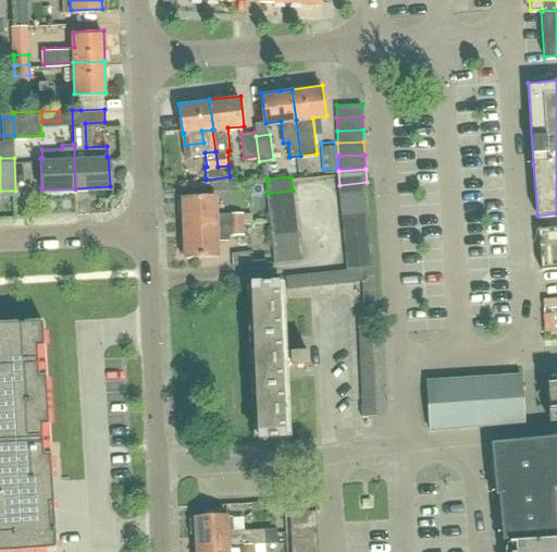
[(368,196),(367,182),(339,185),(342,198),(368,196)]
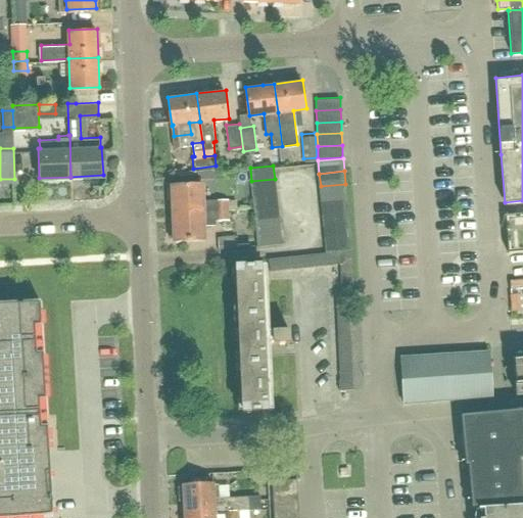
[(276,191),(275,179),(251,181),(252,193),(276,191)]
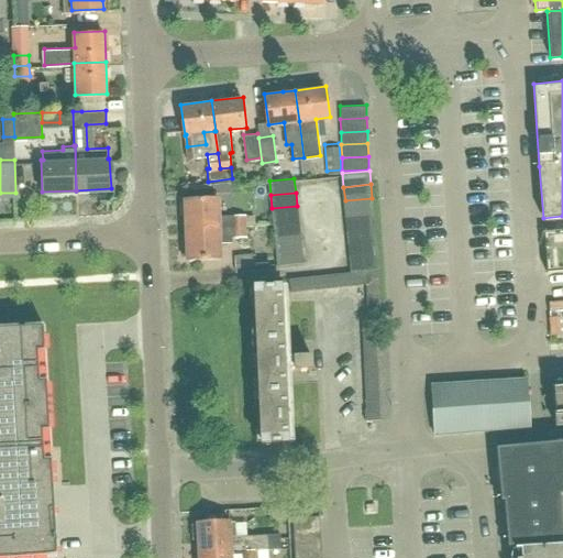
[(220,227),(220,225),(246,223),(245,212),(219,214),(219,196),(185,197),(185,200),(180,200),(180,212),(185,212),(186,228),(220,227)]
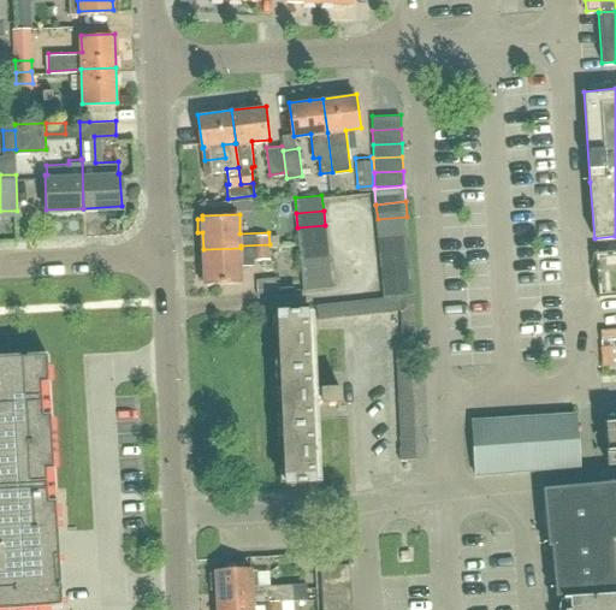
[(378,219),(379,234),(409,231),(407,217),(378,219)]
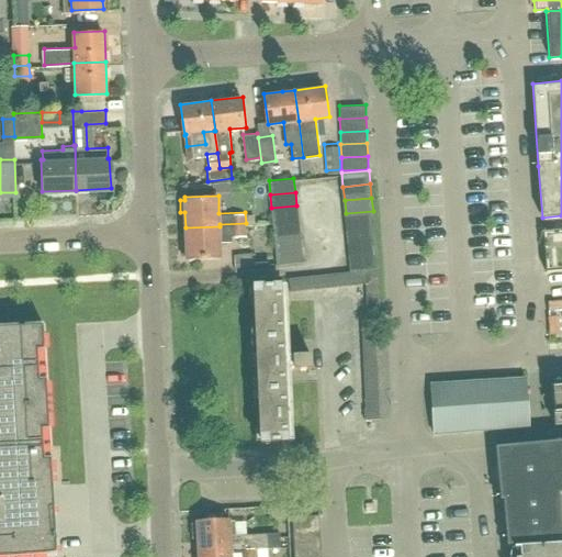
[(271,208),(272,221),(298,219),(296,205),(271,208)]
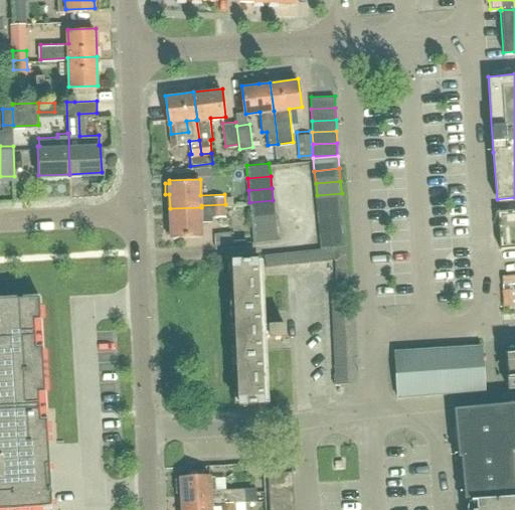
[(343,205),(342,193),(317,195),(318,208),(343,205)]
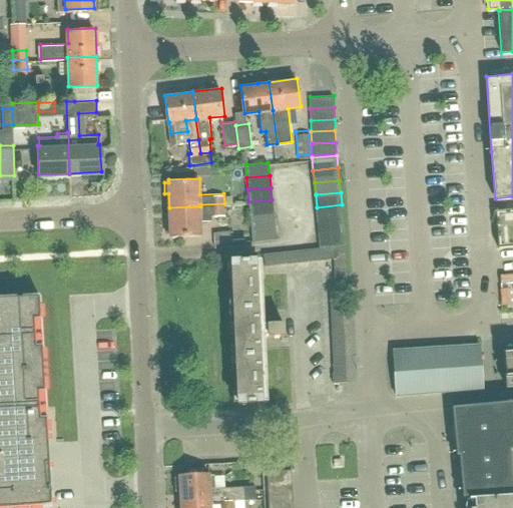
[(248,201),(250,214),(273,211),(272,199),(248,201)]
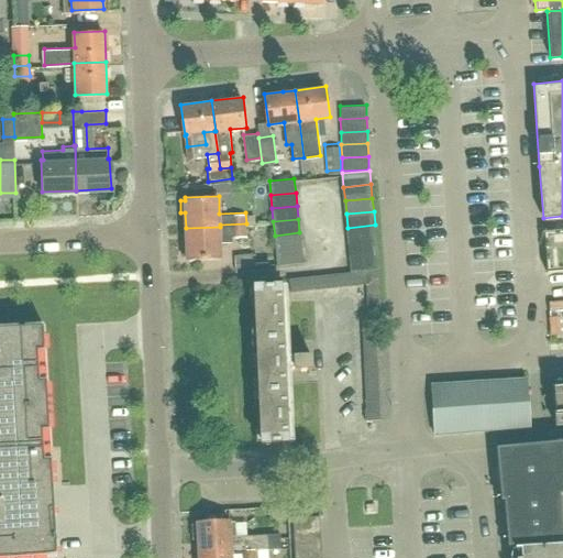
[(246,234),(246,223),(220,225),(220,227),(186,228),(186,241),(183,241),(183,254),(187,254),(187,258),(221,256),(220,236),(246,234)]
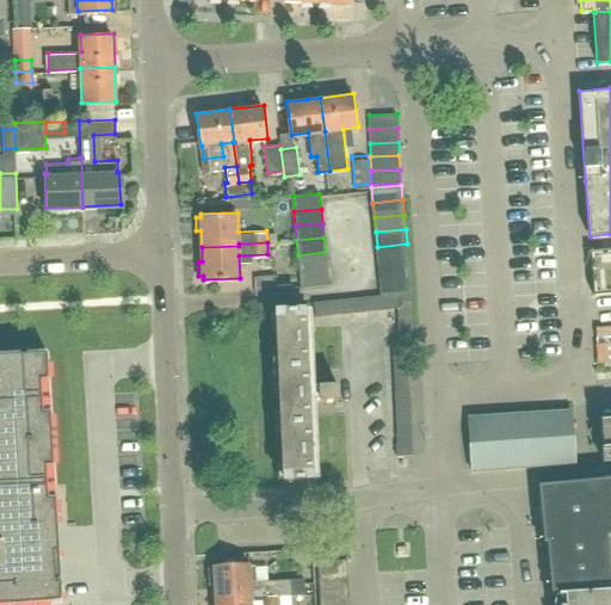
[(408,258),(407,244),(377,247),(380,261),(408,258)]
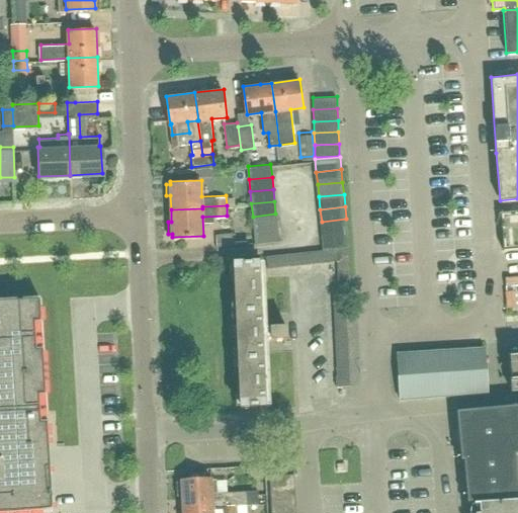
[(517,247),(517,209),(500,211),(503,249),(517,247)]
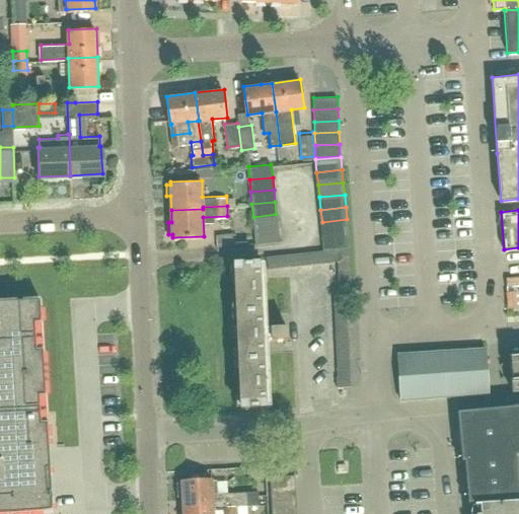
[(253,217),(254,229),(277,227),(276,214),(253,217)]
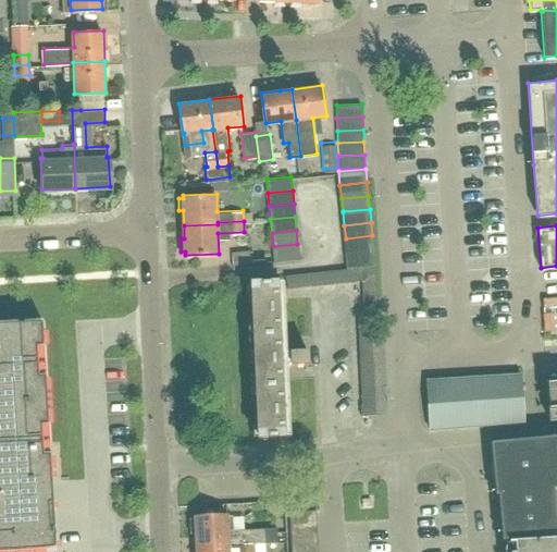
[(374,249),(372,235),(346,238),(347,252),(374,249)]
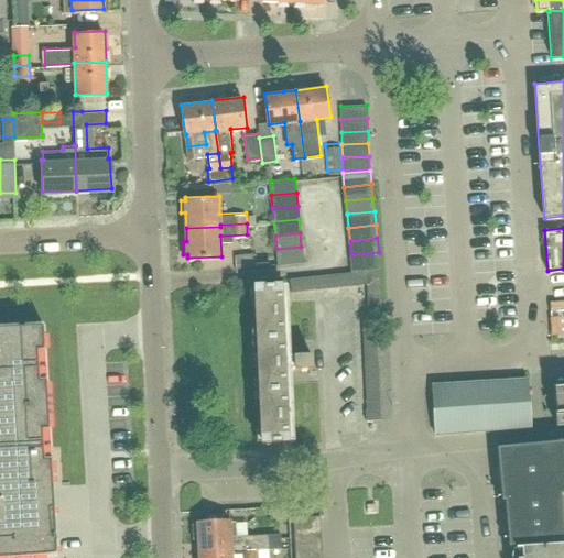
[(303,260),(301,247),(277,249),(278,263),(303,260)]
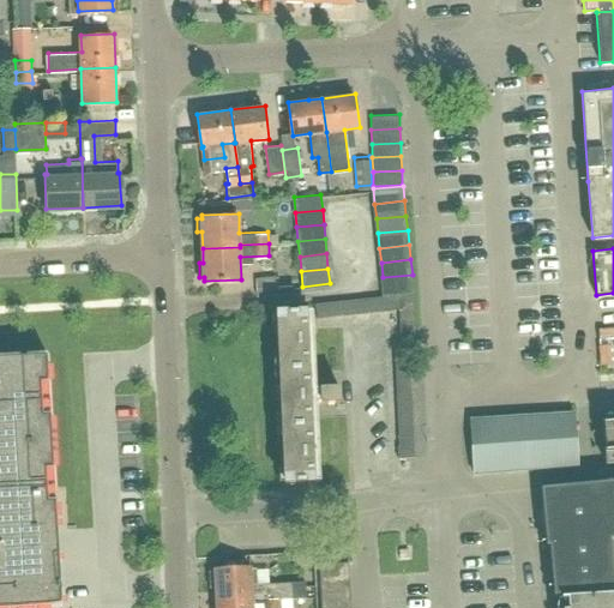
[(414,289),(413,275),(383,277),(384,293),(414,289)]
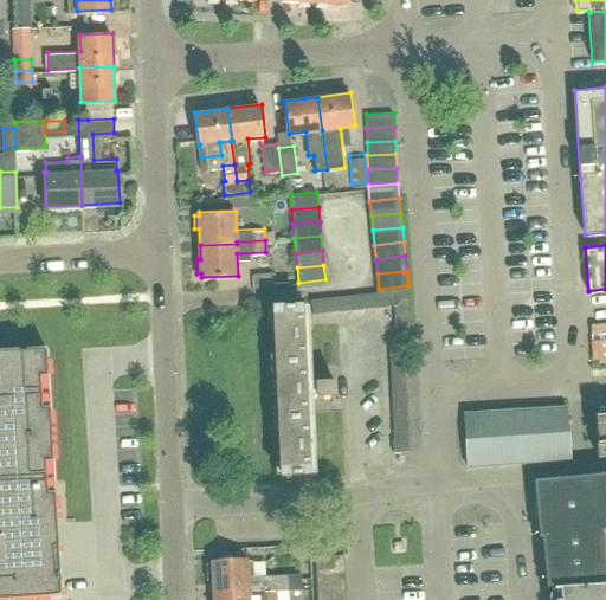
[(407,288),(311,297),(313,313),(394,304),(395,334),(388,334),(394,437),(392,438),(393,450),(408,449),(405,334),(411,333),(407,288)]
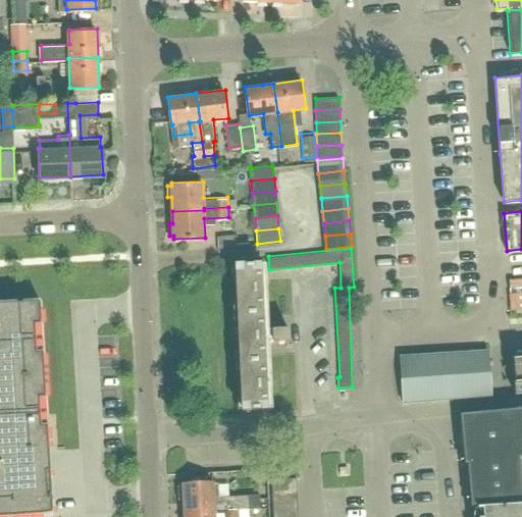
[(267,408),(263,329),(261,262),(236,263),(242,409),(267,408)]
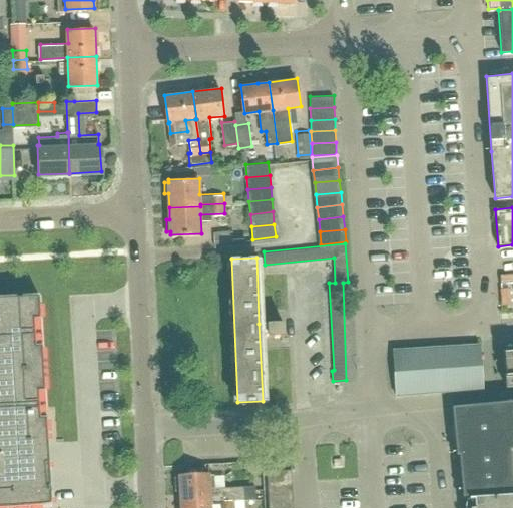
[(501,282),(512,280),(512,272),(500,273),(501,282)]
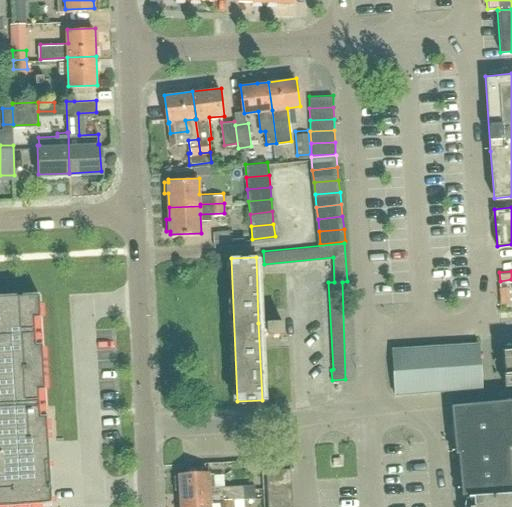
[(509,302),(508,285),(500,285),(501,302),(509,302)]
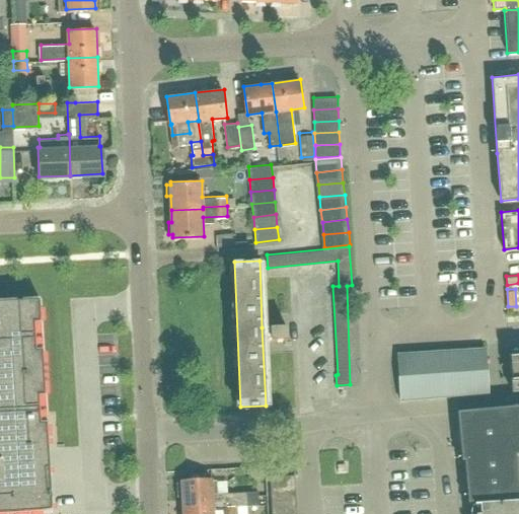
[(0,512),(11,512),(17,512),(16,513),(30,513),(31,511),(52,510),(50,464),(27,465),(26,447),(49,445),(46,407),(40,407),(39,394),(46,394),(43,348),(35,349),(34,322),(41,321),(40,297),(0,299),(0,512)]
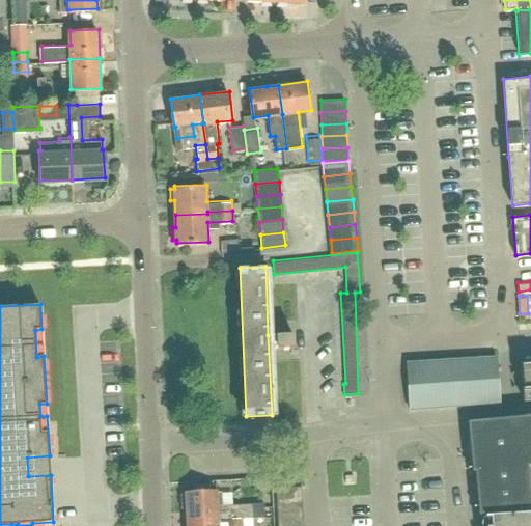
[(277,347),(296,347),(295,334),(277,334),(277,347)]
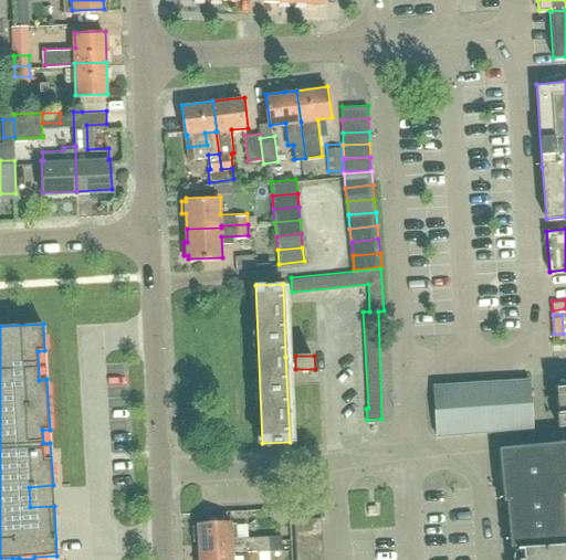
[(565,374),(554,377),(558,425),(565,424),(565,374)]
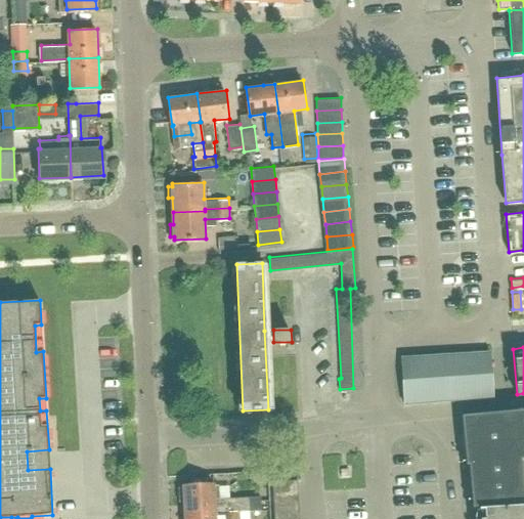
[(404,401),(451,398),(493,396),(490,349),(401,355),(404,401)]
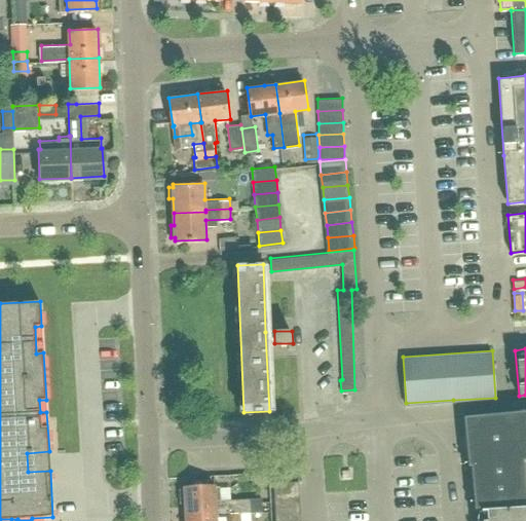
[(525,410),(462,416),(467,457),(468,462),(467,462),(467,466),(471,466),(475,509),(481,508),(525,503),(525,494),(523,460),(525,459),(525,410)]
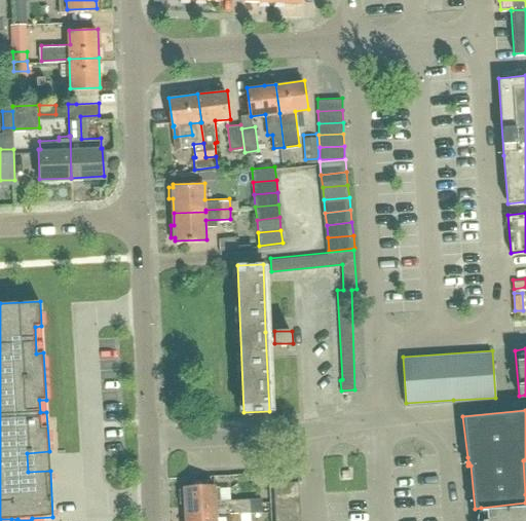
[(525,520),(525,459),(523,460),(525,494),(525,503),(481,508),(481,510),(480,510),(481,520),(525,520)]
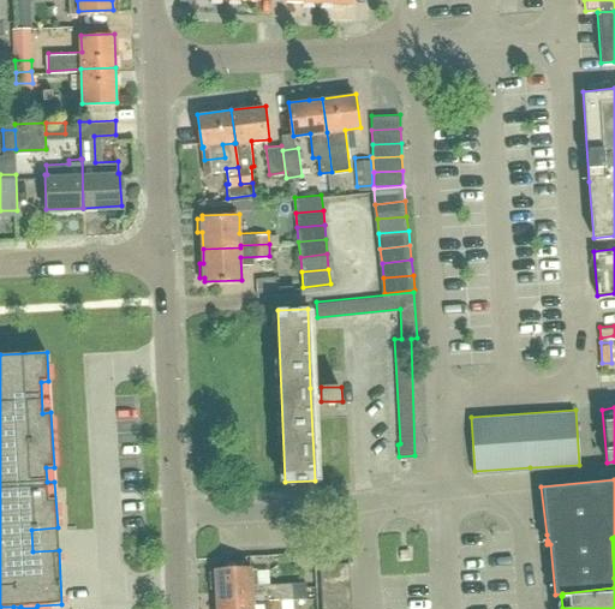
[(320,562),(321,584),(351,583),(350,560),(320,562)]
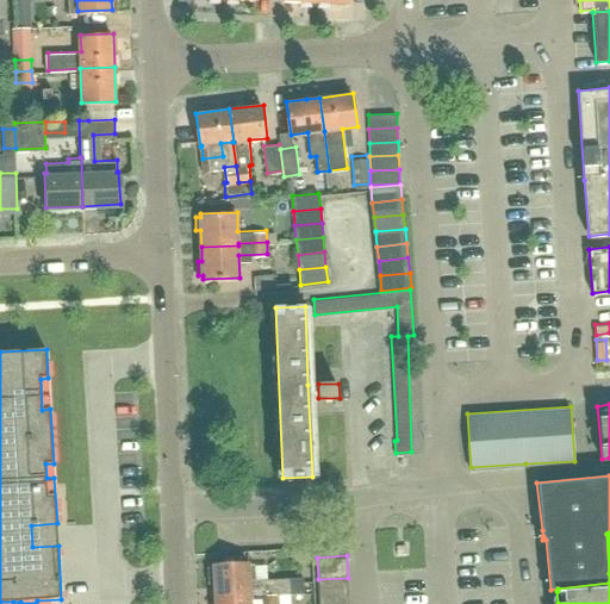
[(215,580),(216,596),(290,591),(290,590),(303,589),(302,572),(255,574),(254,564),(249,564),(249,561),(213,564),(213,566),(209,566),(210,580),(215,580)]
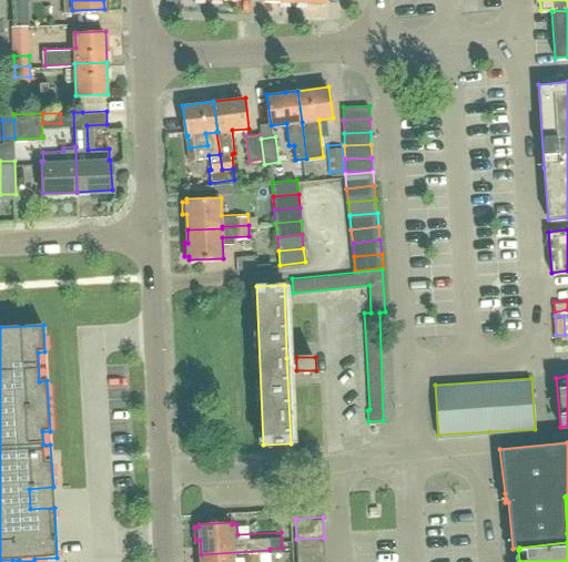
[(296,539),(296,554),(324,552),(324,538),(296,539)]
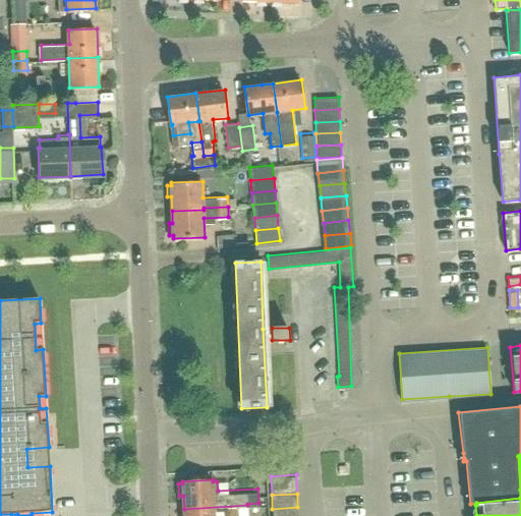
[(247,514),(247,505),(184,509),(184,515),(214,515),(215,515),(247,514)]
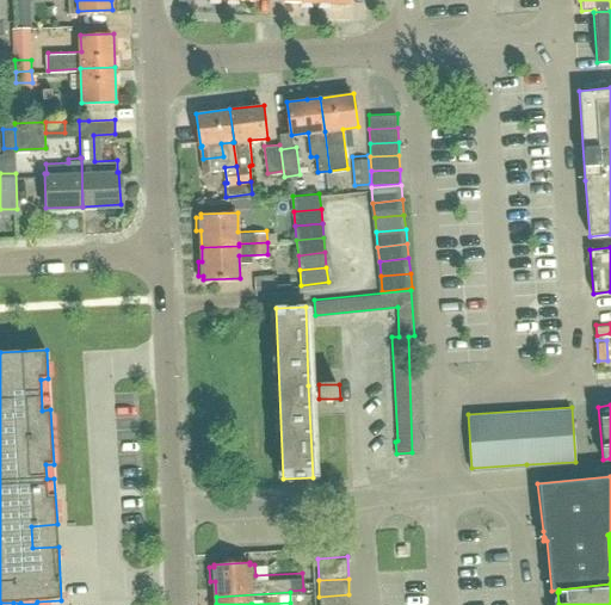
[(319,597),(319,604),(349,604),(349,594),(319,597)]
